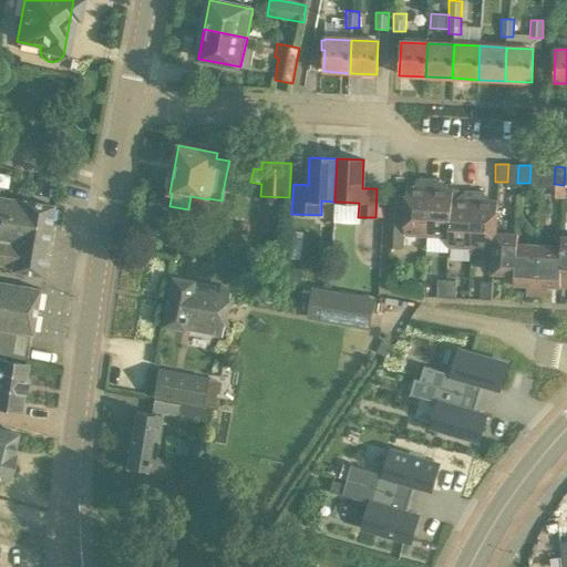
[(405,236),(428,237),(430,181),(421,181),(421,186),(416,189),(406,188),(406,197),(394,196),(392,249),(402,250),(405,246),(405,236)]
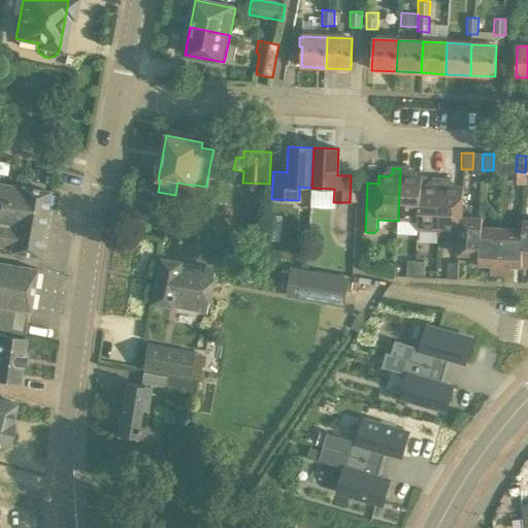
[(409,169),(400,168),(398,221),(420,222),(421,187),(422,177),(413,177),(409,173),(409,169)]
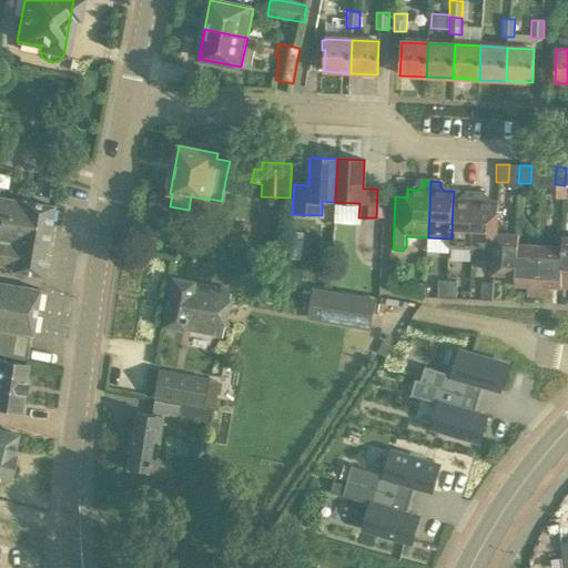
[(453,201),(452,239),(450,249),(473,250),(476,192),(466,192),(466,198),(462,202),(453,201)]
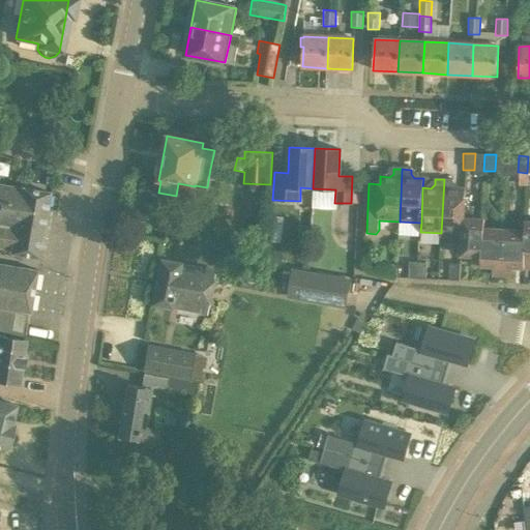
[(453,180),(444,179),(441,233),(441,238),(449,238),(450,233),(462,233),(464,209),(465,189),(457,189),(453,185),(453,180)]
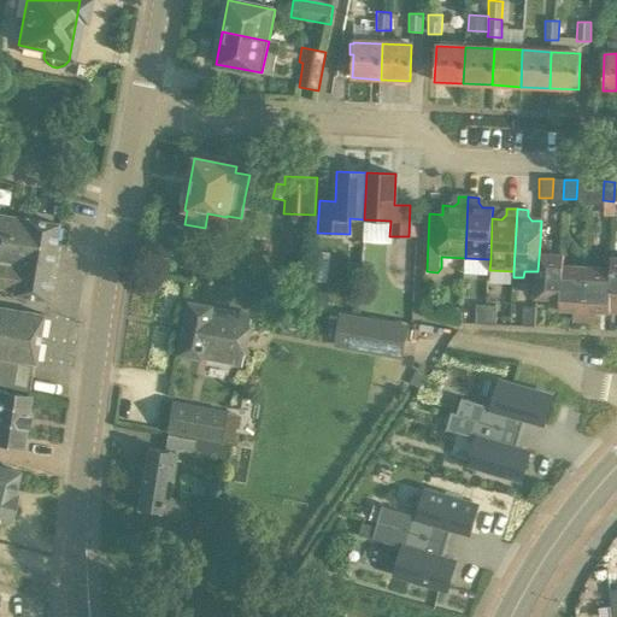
[(0,254),(52,264),(59,223),(0,212),(0,254)]
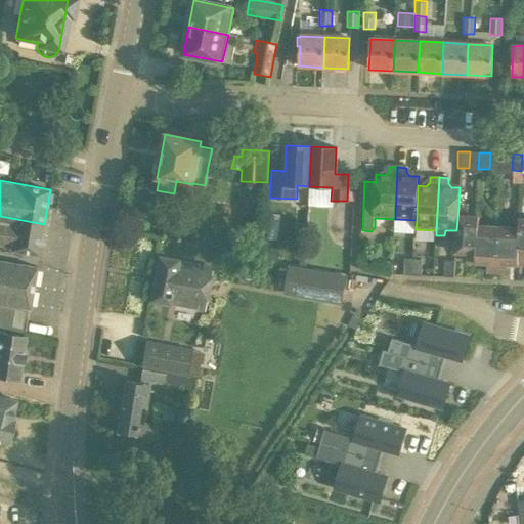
[(468,207),(459,207),(456,230),(455,253),(468,254),(467,263),(477,264),(479,226),(479,218),(468,217),(468,207)]
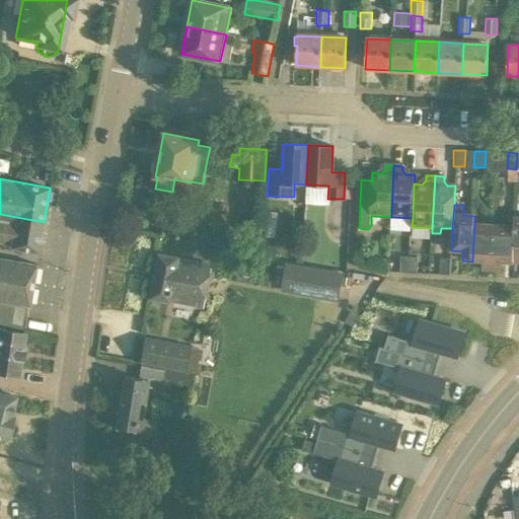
[(10,247),(39,252),(44,222),(0,214),(0,242),(10,244),(10,247)]
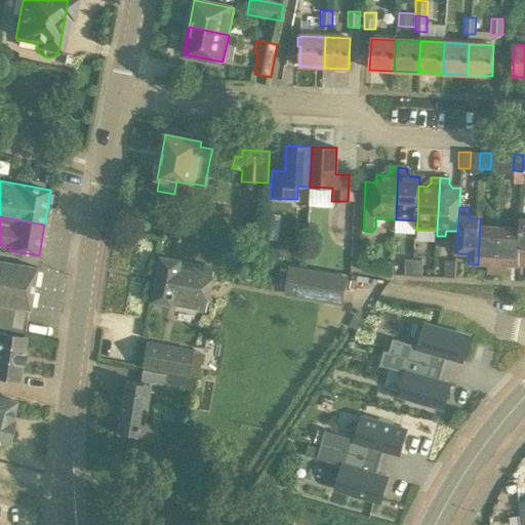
[(513,229),(499,228),(497,275),(508,275),(508,266),(519,267),(521,221),(513,221),(513,229)]
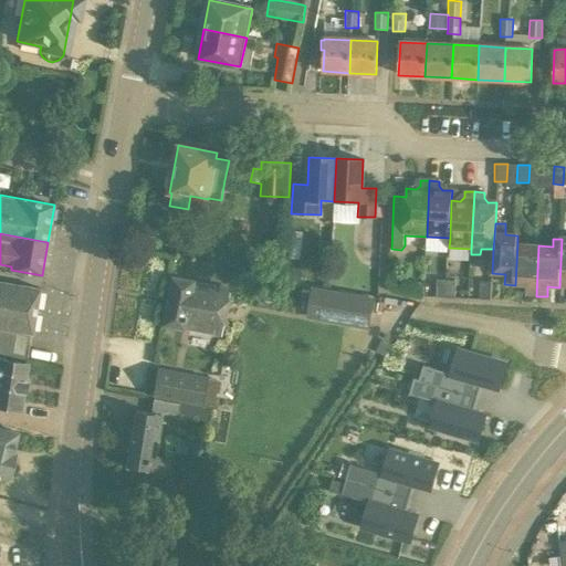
[(538,245),(517,244),(515,285),(527,285),(526,295),(536,296),(538,245)]
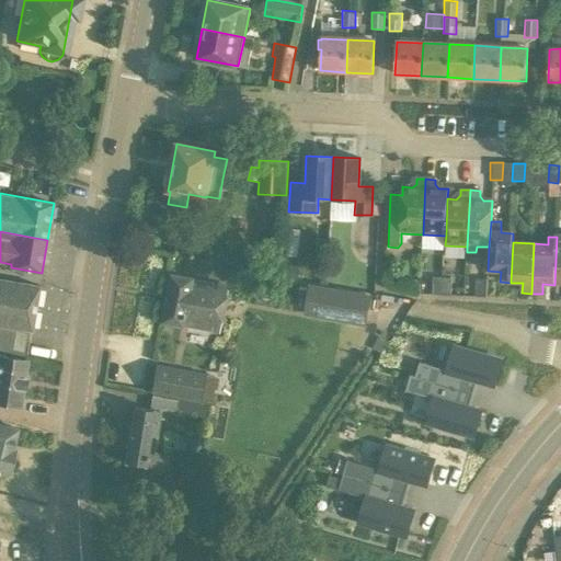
[(298,279),(300,266),(285,264),(284,277),(298,279)]
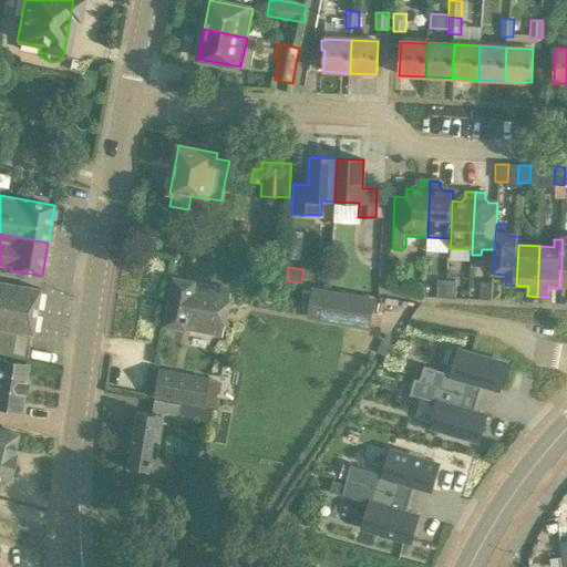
[(403,276),(392,275),(390,286),(402,288),(403,276)]
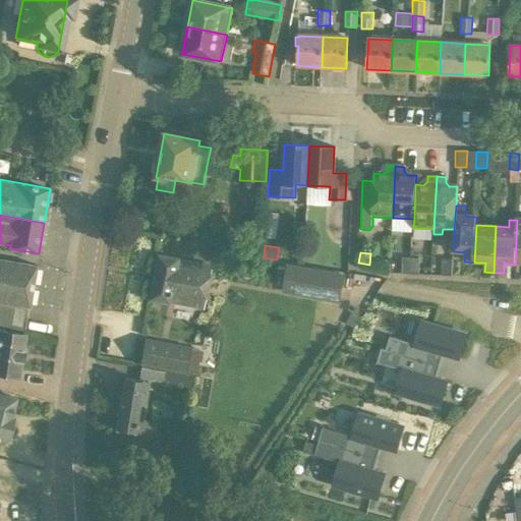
[(211,266),(157,255),(149,299),(203,308),(211,266)]
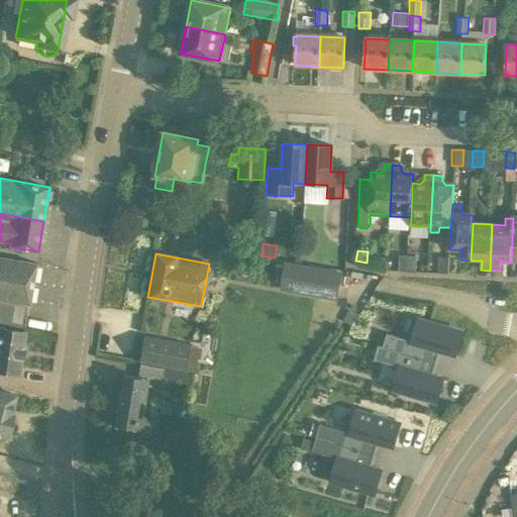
[(396,272),(405,272),(406,256),(397,255),(396,272)]
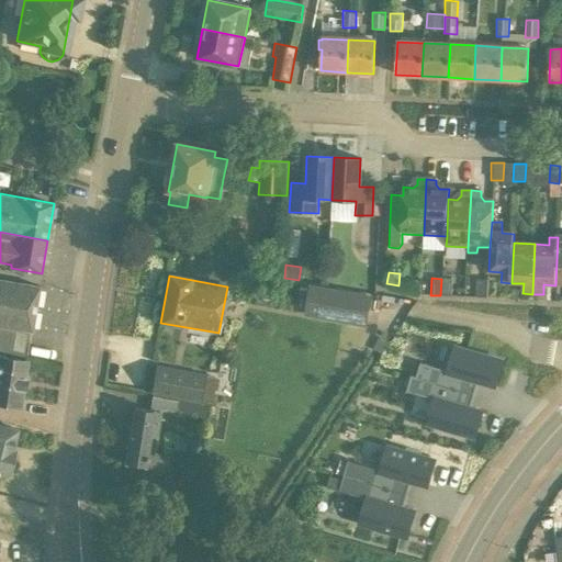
[(450,279),(441,279),(440,295),(449,295),(450,279)]
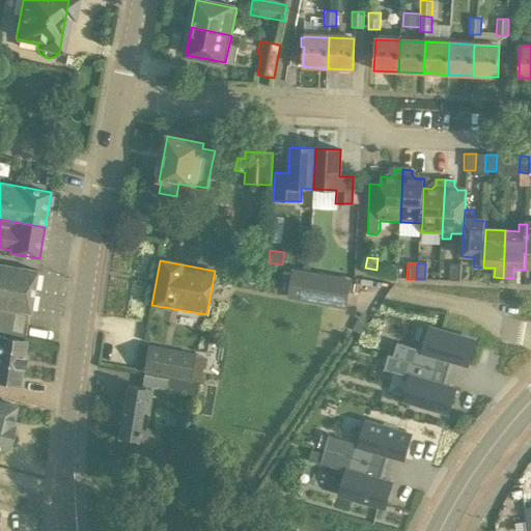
[(0,308),(30,313),(37,271),(0,264),(0,308)]
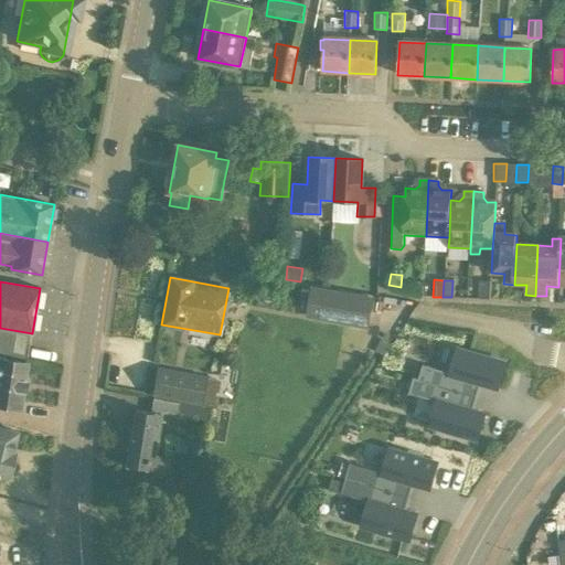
[(489,283),(477,281),(477,299),(488,299),(489,283)]
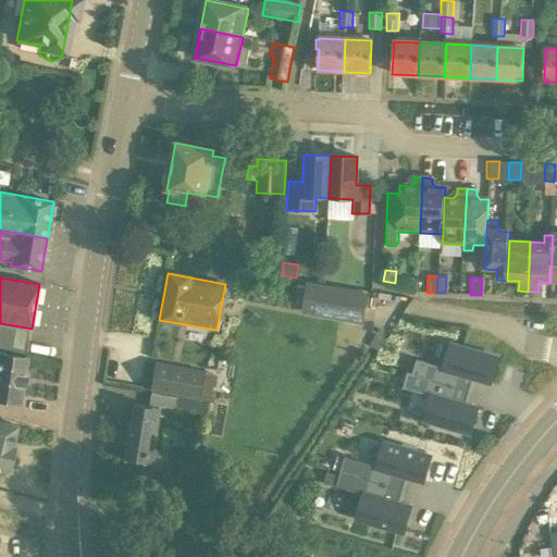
[(363,321),(368,295),(307,284),(302,310),(363,321)]
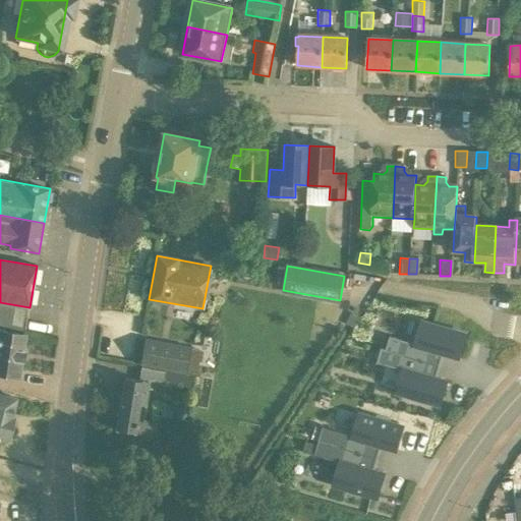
[(345,325),(353,328),(360,317),(350,312),(345,325)]
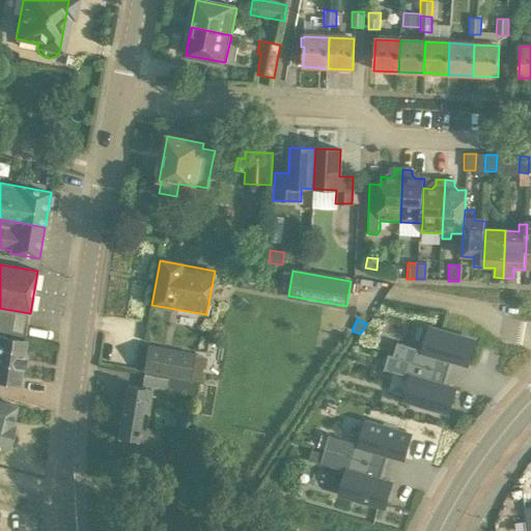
[(397,342),(393,356),(393,357),(448,372),(451,360),(468,364),(475,340),(442,331),(429,328),(423,350),(397,342)]
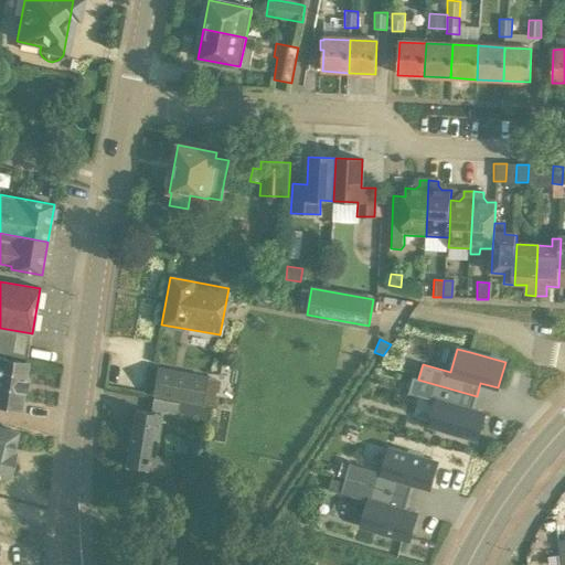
[(0,405),(21,408),(27,363),(0,359),(0,405)]
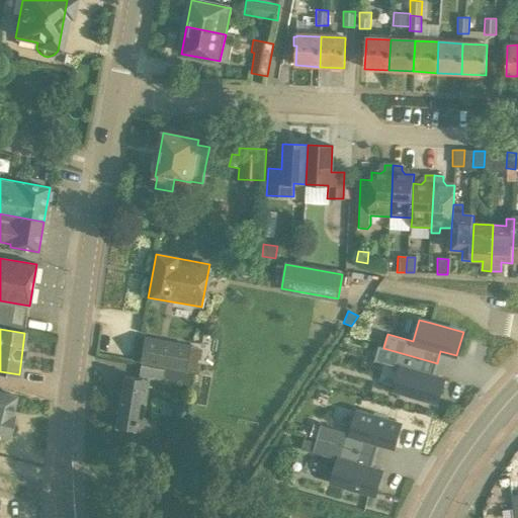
[(188,344),(145,336),(141,360),(184,368),(188,344)]
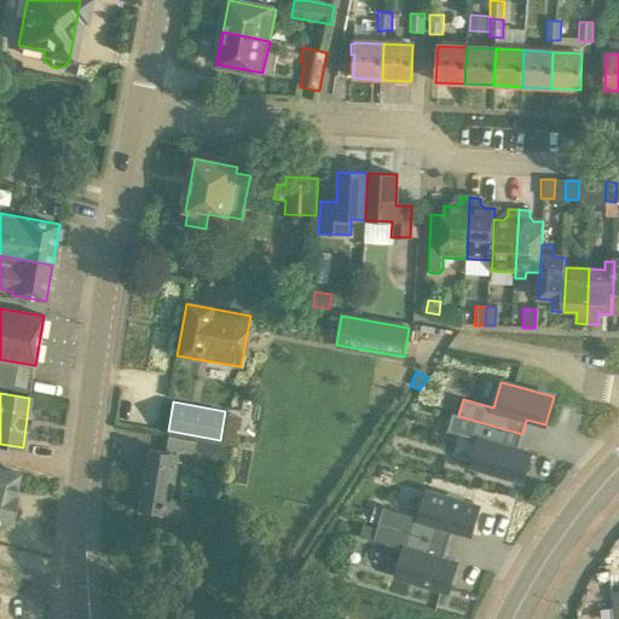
[(458,416),(458,415),(452,412),(447,431),(478,439),(470,466),(489,472),(487,475),(504,480),(505,476),(522,481),(531,453),(518,450),(522,434),(458,416)]
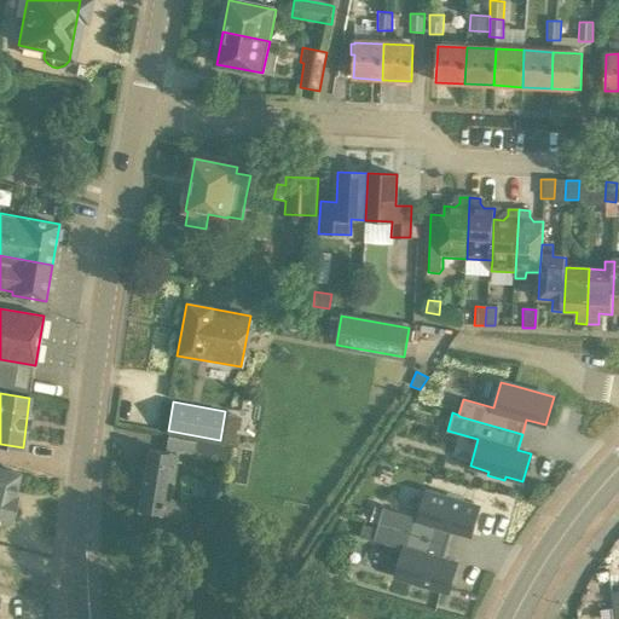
[(227,447),(195,441),(192,457),(225,462),(227,447)]
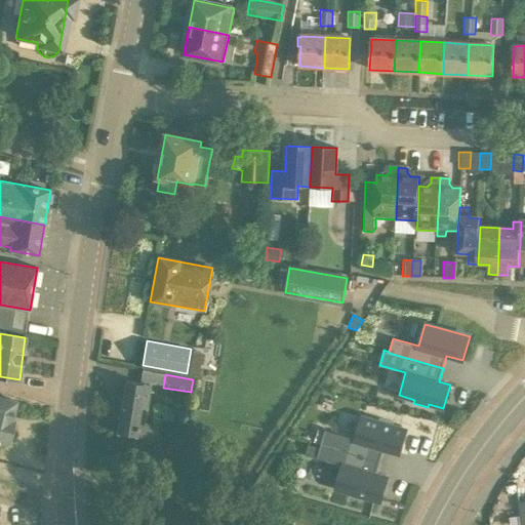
[(148,444),(150,426),(143,425),(149,386),(124,381),(117,434),(134,436),(133,442),(148,444)]
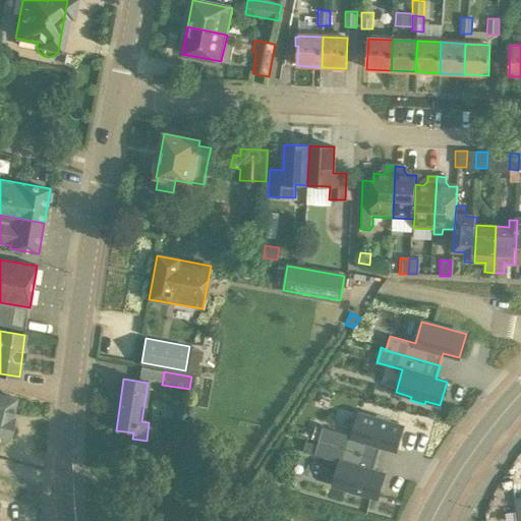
[(0,433),(6,436),(16,400),(0,394),(0,433)]
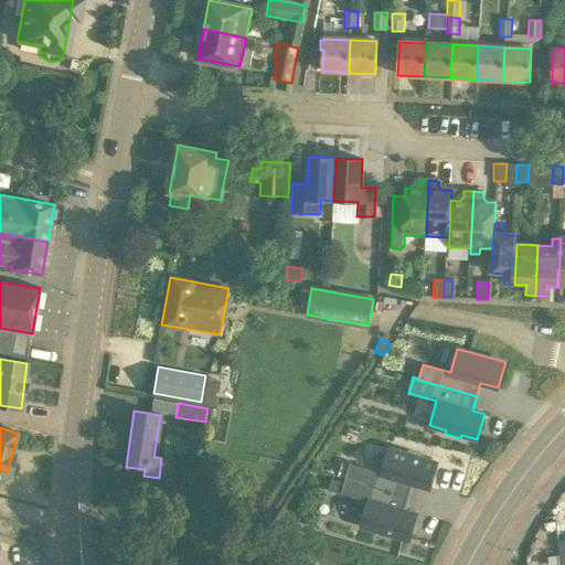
[(350,462),(345,478),(408,497),(413,483),(430,488),(437,462),(422,458),(423,455),(407,450),(406,454),(390,449),(382,472),(350,462)]
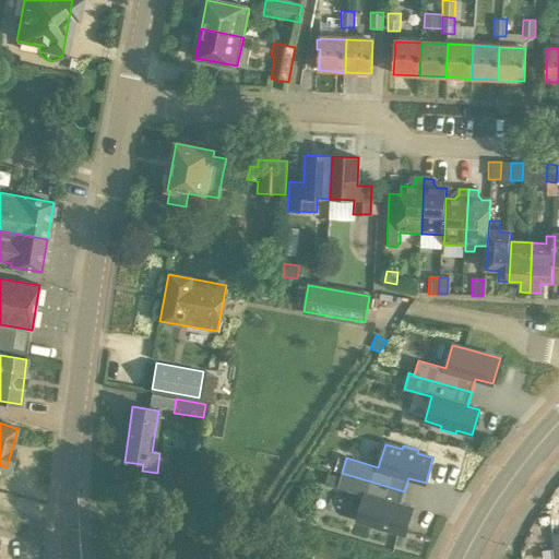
[(404,491),(342,473),(337,488),(365,496),(357,520),(375,524),(373,528),(389,533),(390,528),(405,534),(413,509),(401,504),(404,491)]
